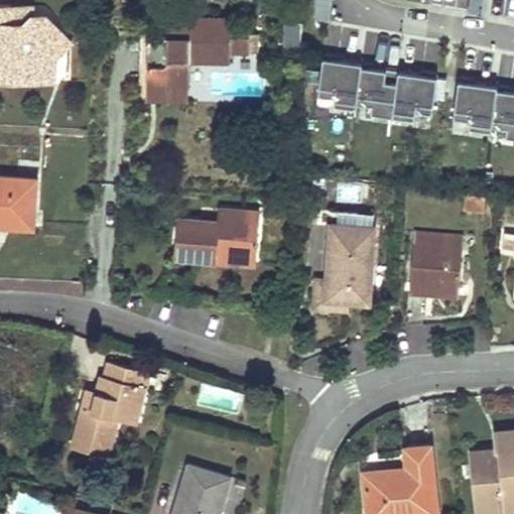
[(329,23),(330,0),(312,0),(311,19),(329,23)]
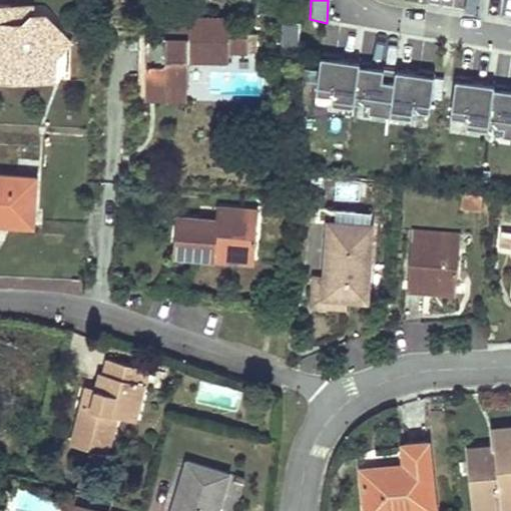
[(9,8),(0,7),(0,80),(53,82),(54,55),(48,49),(48,44),(58,36),(44,17),(31,17),(22,25),(9,24),(9,8)]
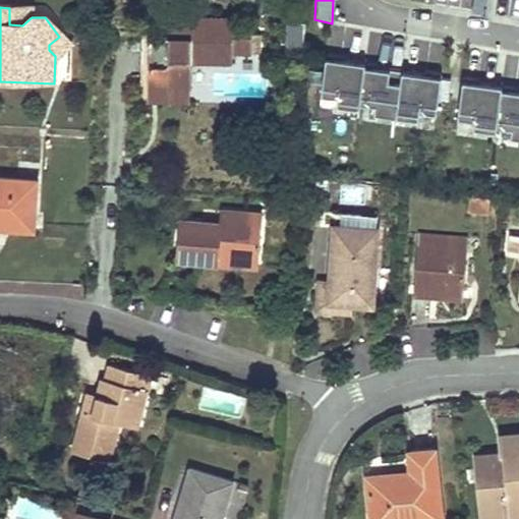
[(32,9),(9,8),(9,24),(22,25),(32,17),(32,9)]
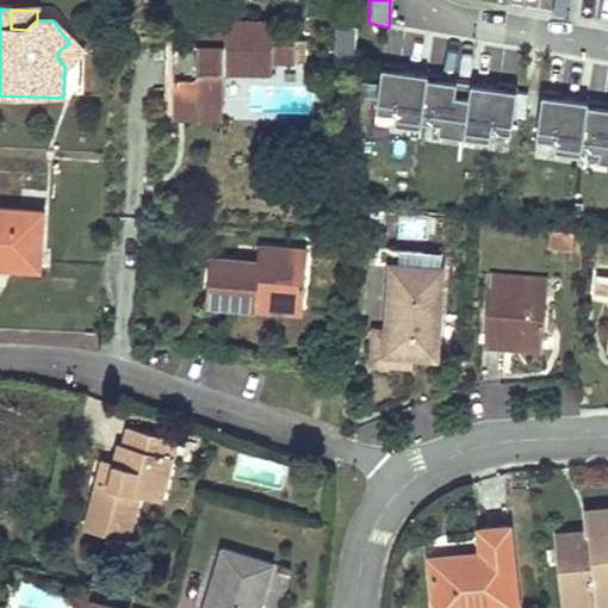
[(334,24),(335,60),(354,59),(353,23),(334,24)]
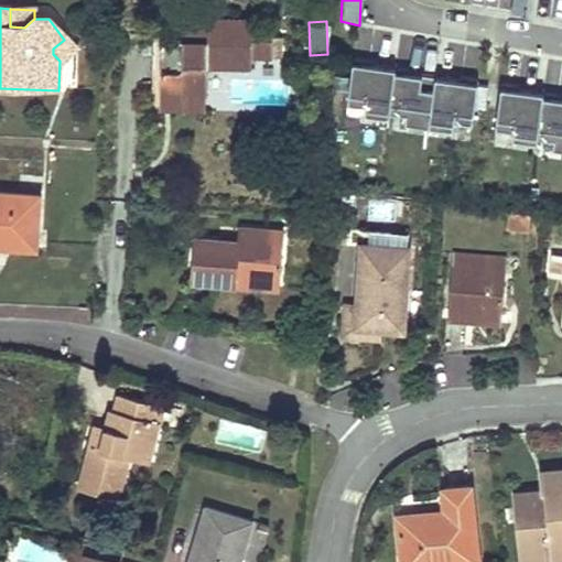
[(181,40),(180,42),(180,73),(159,73),(158,99),(204,100),(205,66),(249,67),(249,58),(270,58),(270,56),(271,38),(271,31),(250,31),(250,23),(197,22),(196,40),(181,40)]
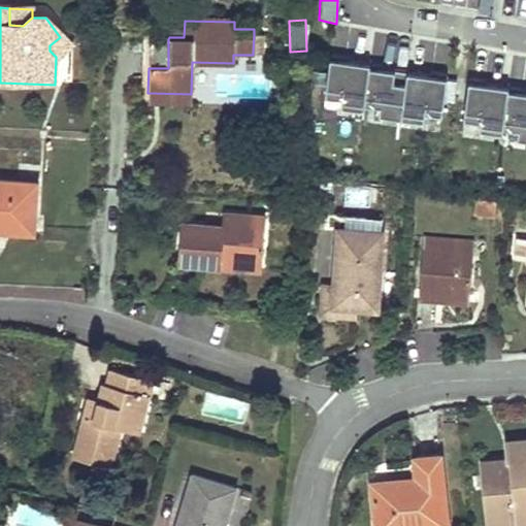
[(185,21),(169,21),(169,37),(184,37),(185,21)]
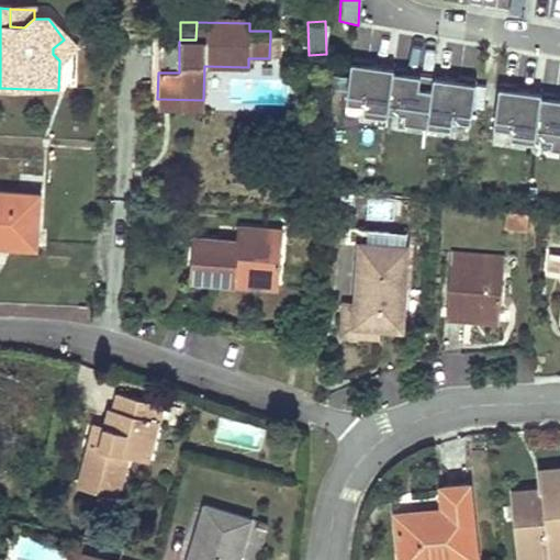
[(280,37),(270,37),(269,56),(280,57),(280,37)]
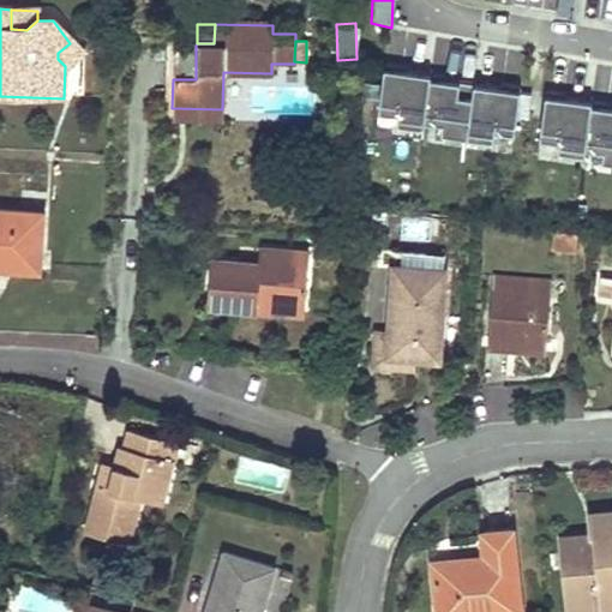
[(83,59),(70,43),(58,53),(58,59),(83,59)]
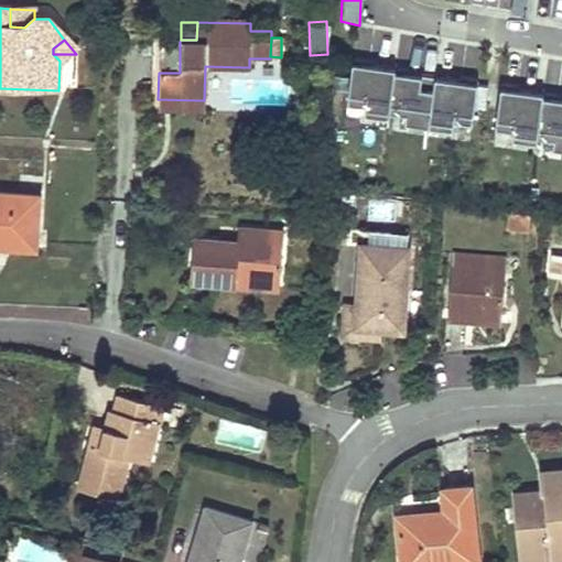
[(180,42),(159,42),(159,73),(180,73),(180,42)]
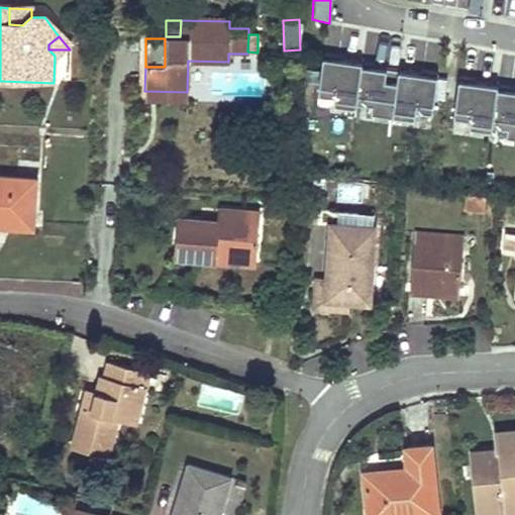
[(323,56),(315,105),(430,120),(438,71),(323,56)]
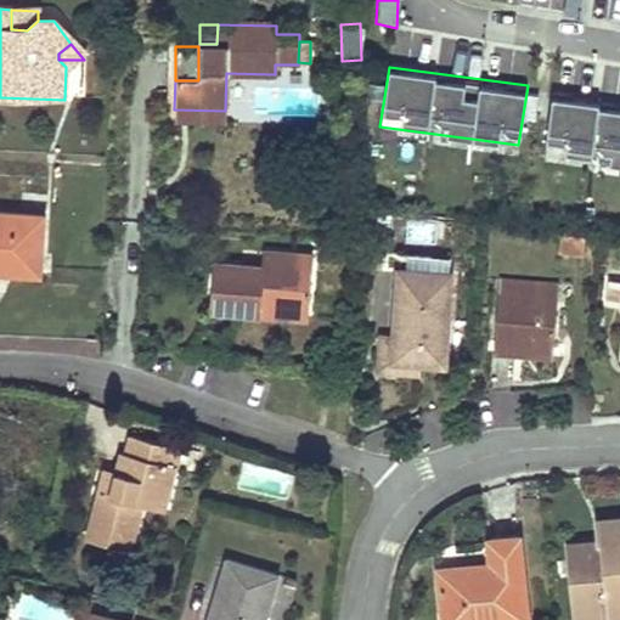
[(619,101),(548,91),(540,156),(619,168),(619,101)]
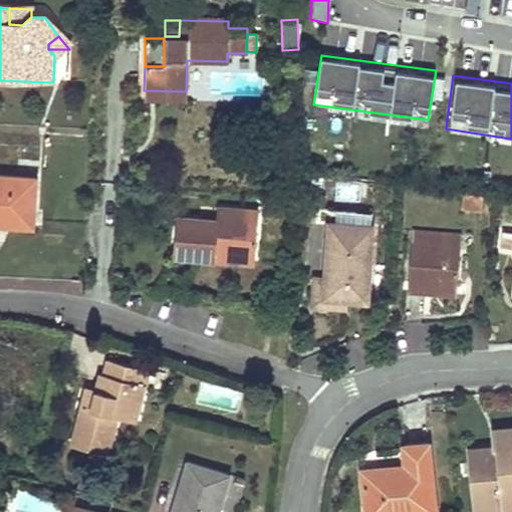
[(186,91),(144,90),(144,101),(186,102),(186,91)]
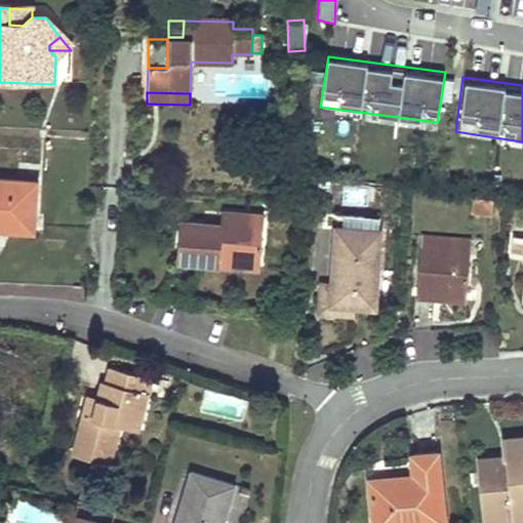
[(0,222),(33,224),(35,183),(0,179),(0,222)]
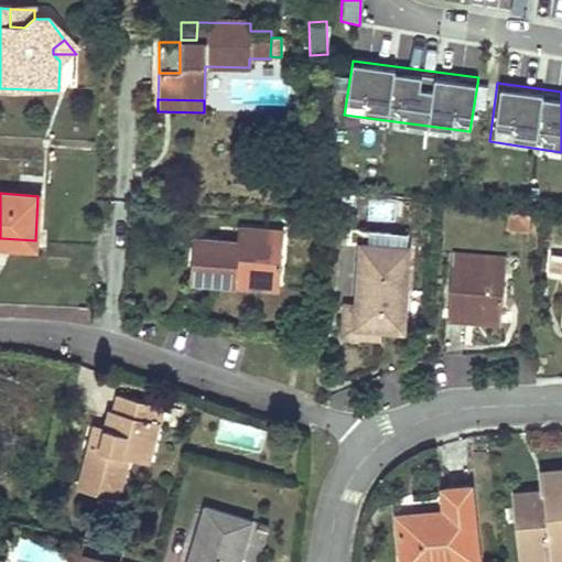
[(526,230),(527,222),(527,214),(509,212),(507,228),(526,230)]
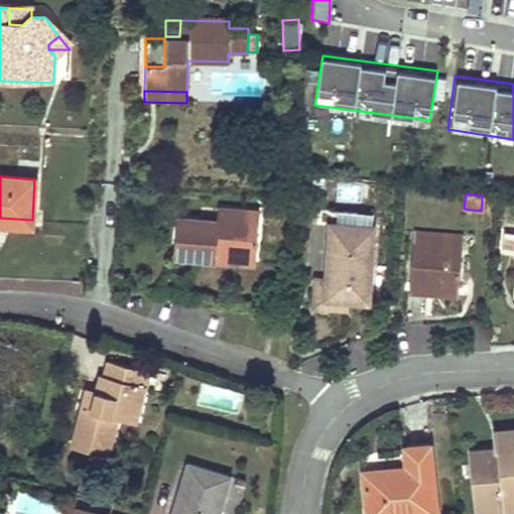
[(176,220),(173,260),(215,264),(216,259),(254,263),(258,215),(217,211),(216,224),(176,220)]
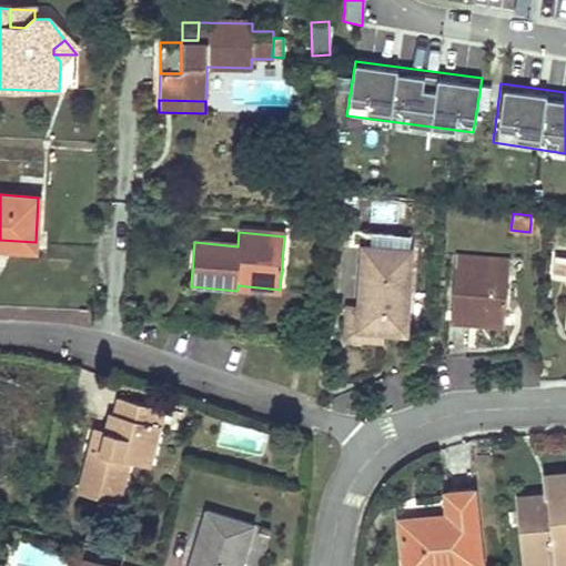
[(408,251),(408,235),(362,233),(362,248),(408,251)]
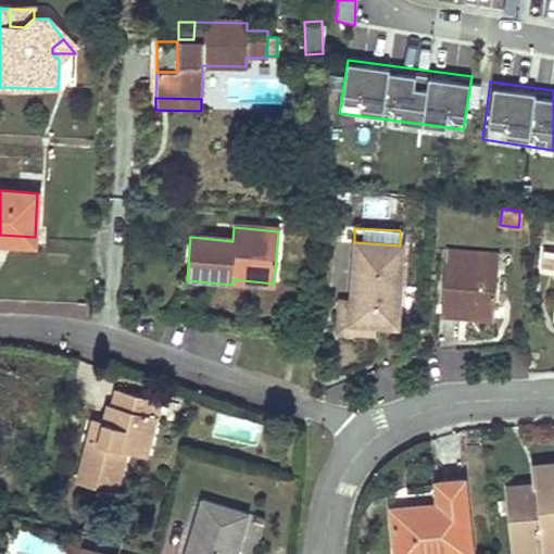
[(337,301),(336,322),(375,324),(394,325),(400,246),(354,242),(350,302),(337,301)]
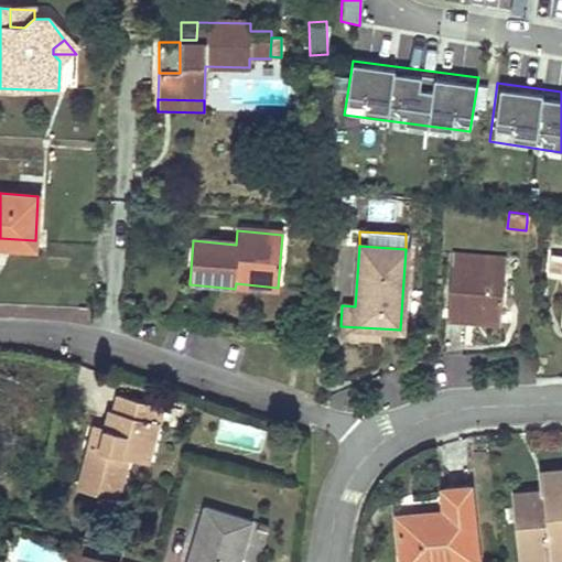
[(450,268),(503,272),(504,258),(451,254),(450,268)]
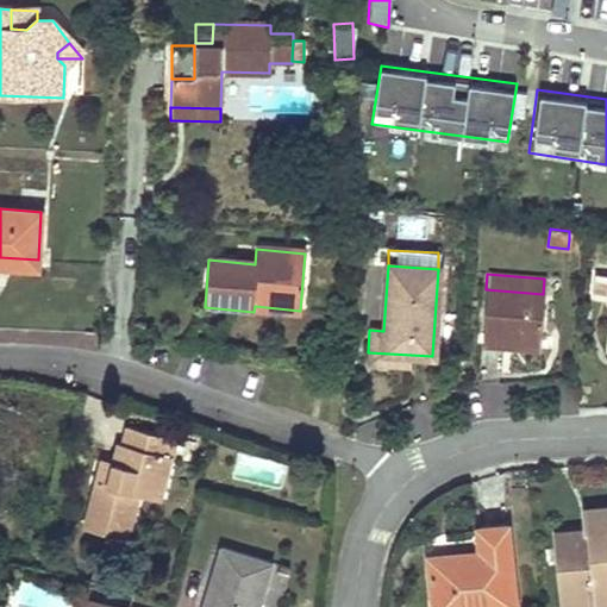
[(539,339),(543,294),(486,289),(482,336),(539,339)]
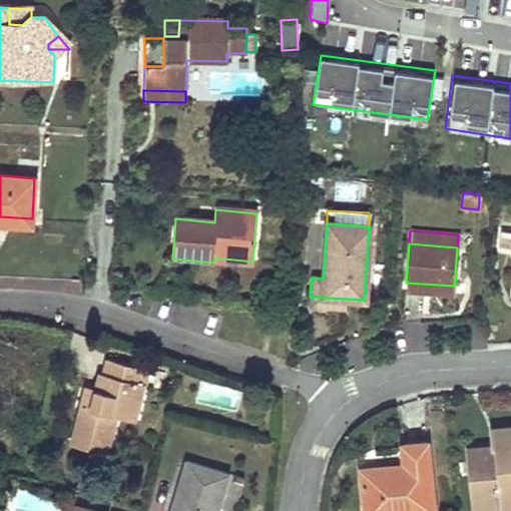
[(213,263),(251,267),(252,262),(214,258),(213,263)]
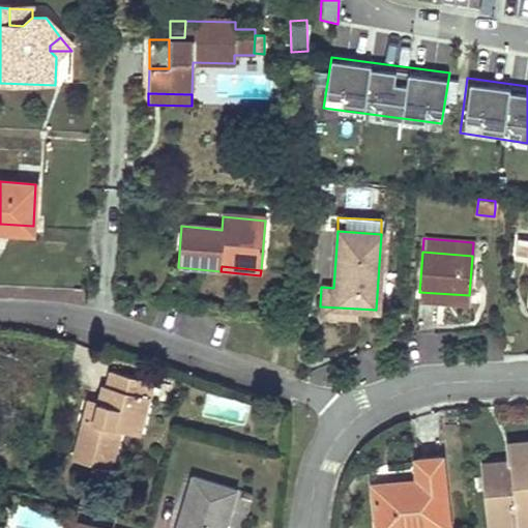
[(469,295),(419,292),(418,303),(469,308),(469,295)]
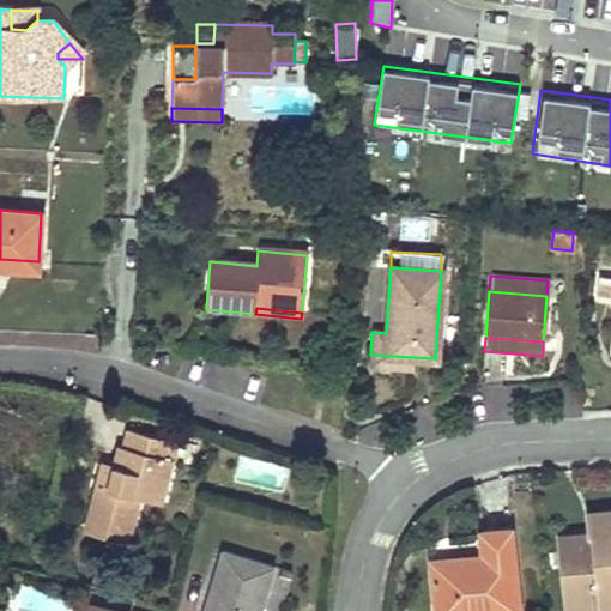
[(413,357),(370,355),(369,369),(412,371),(413,357)]
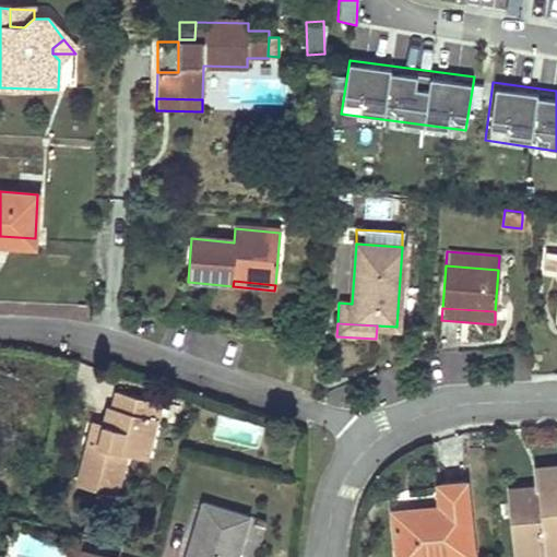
[(98,447),(87,443),(76,487),(115,497),(126,454),(144,460),(158,404),(116,393),(113,409),(108,407),(104,425),(98,447)]
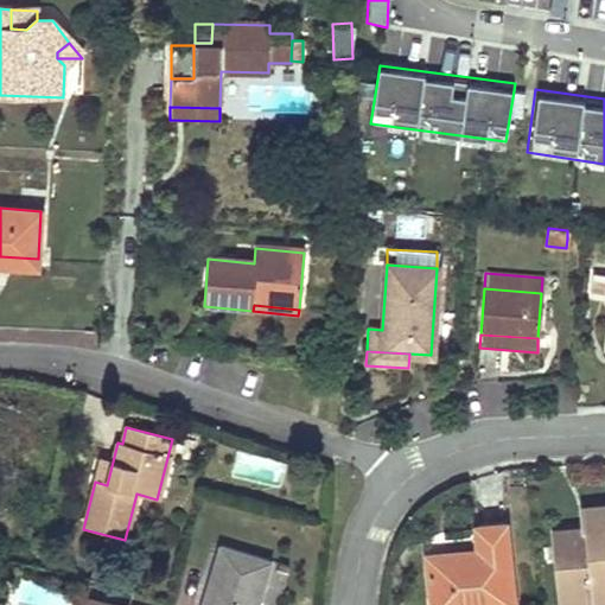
[(113,462),(101,458),(95,482),(107,485),(113,462)]
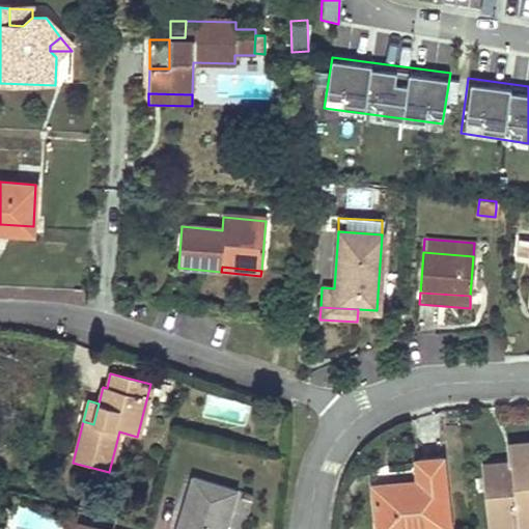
[(489,523),(520,520),(520,526),(528,524),(528,444),(506,447),(507,466),(483,468),(489,523)]
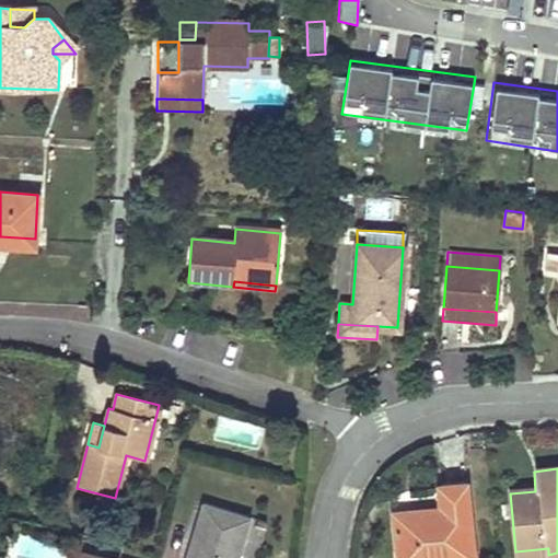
[(392,514),(397,557),(473,557),(464,484),(438,487),(440,509),(392,514)]
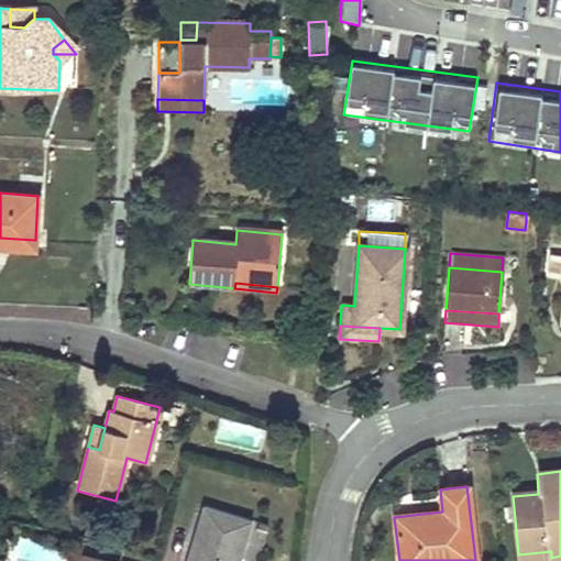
[(237,560),(249,520),(204,507),(187,560),(237,560)]
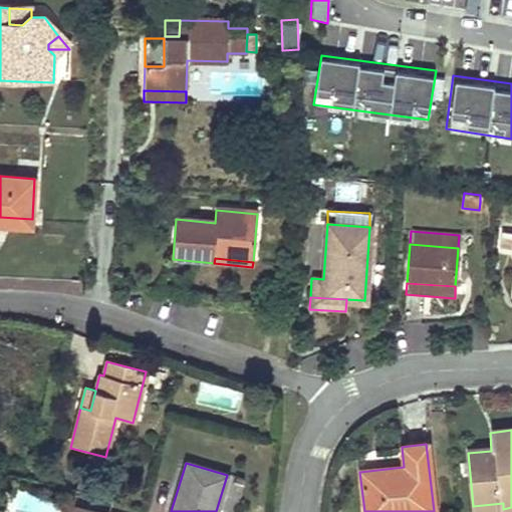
[(503,503),(473,506),(473,511),(504,511),(503,509),(503,503)]
